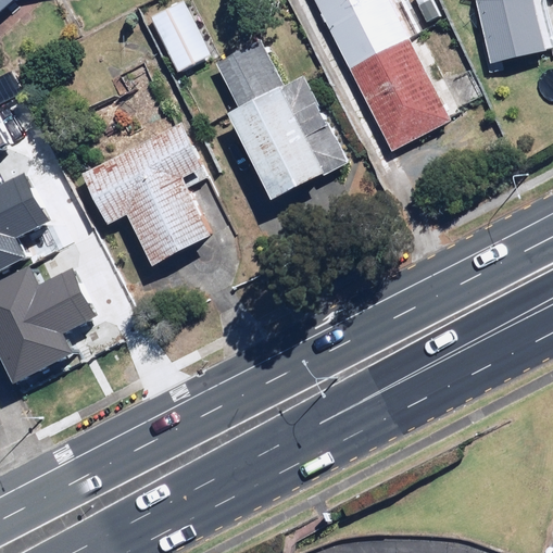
[(0,14),(15,0),(0,0),(0,14)]
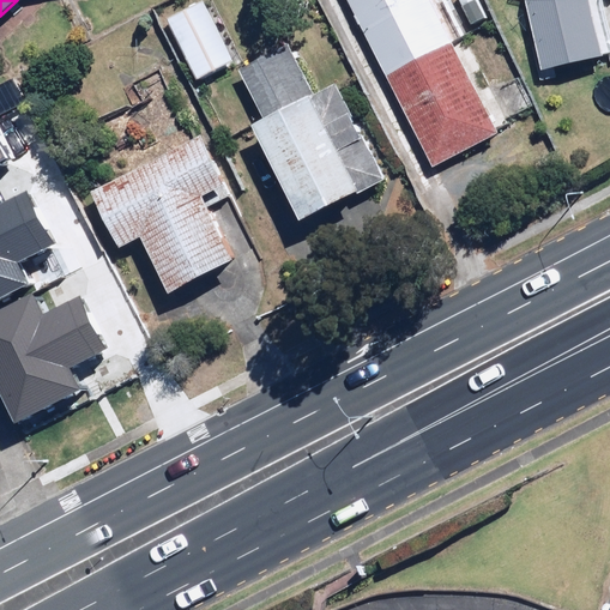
[(233,59),(201,0),(198,0),(163,19),(195,79),(233,59)]
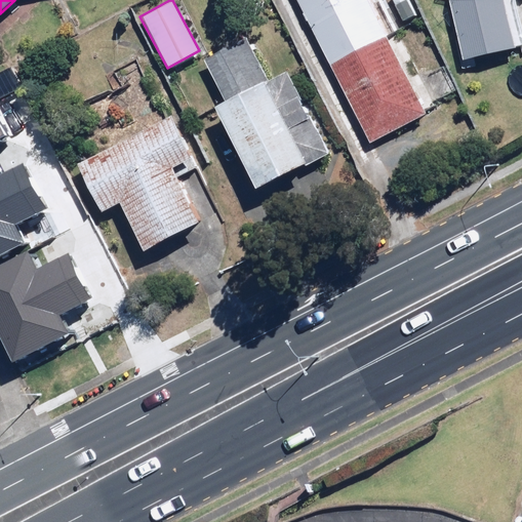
[(295,0),(373,142),(426,113),(402,70),(411,65),(375,0),(295,0)]
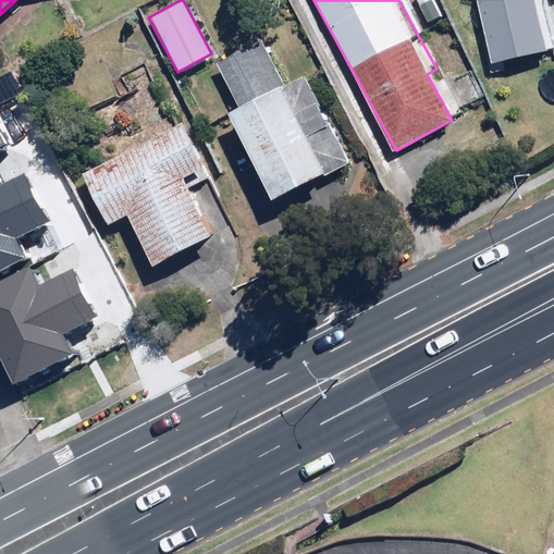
[(475,0),(475,3),(489,65),(553,49),(553,29),(548,1),(548,0),(475,0)]
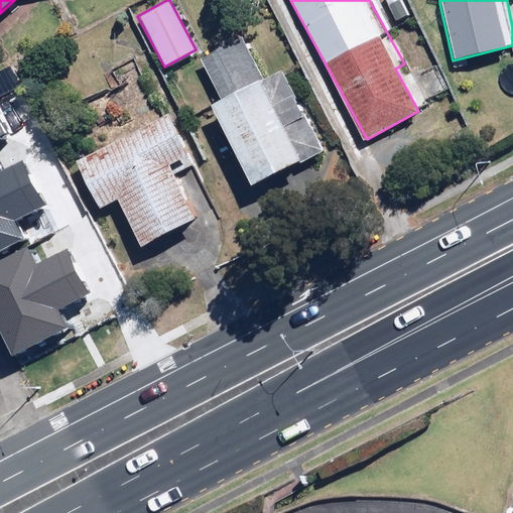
[(265,80),(243,38),(204,59),(226,101),(213,108),(257,190),(327,153),(282,71),(265,80)]
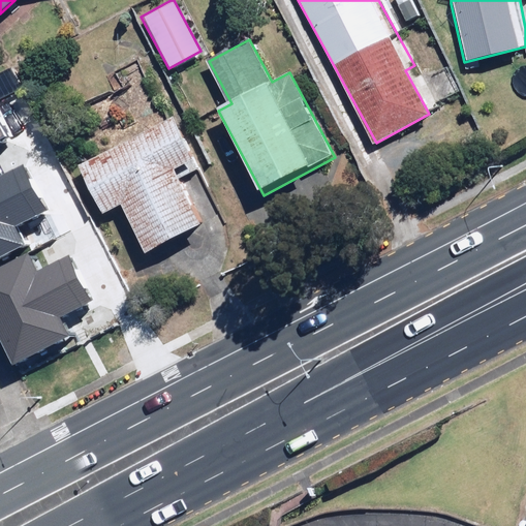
[(0,127),(16,119),(0,92),(0,127)]
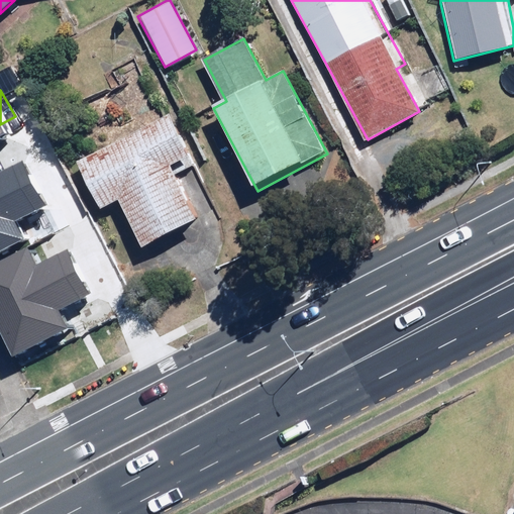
[(188,157),(166,113),(74,162),(99,210),(118,200),(143,248),(197,220),(169,166),(188,157)]
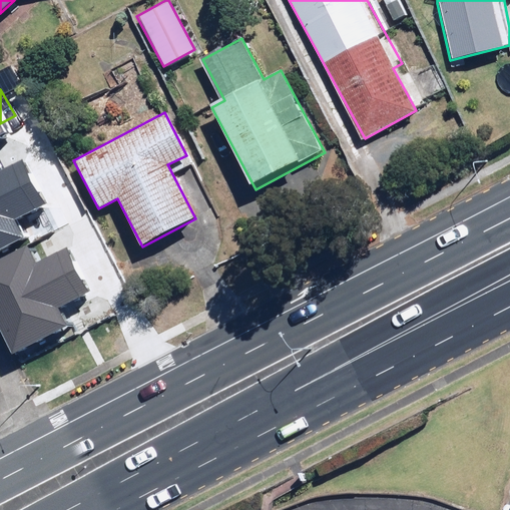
[(0,243),(30,228),(21,212),(53,196),(30,151),(5,164),(0,155),(0,243)]
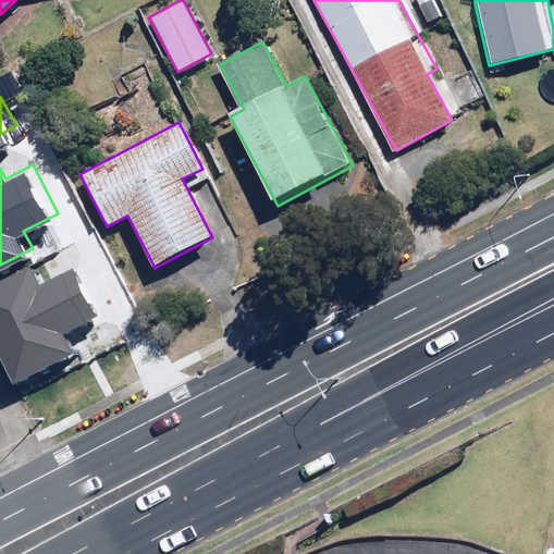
[(45,253),(0,274),(0,315),(29,371),(83,344),(73,325),(108,308),(83,259),(56,273),(45,253)]
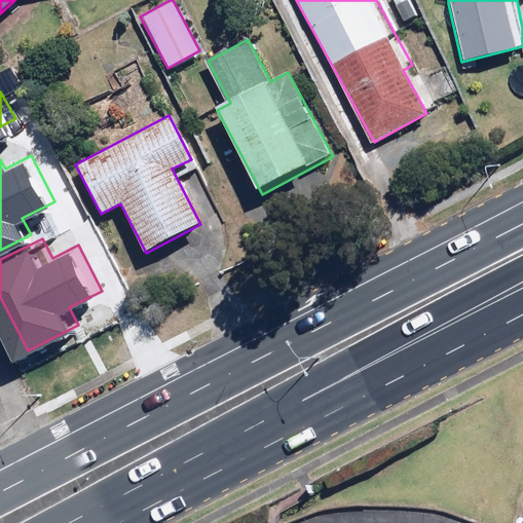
All buildings are outlined.
